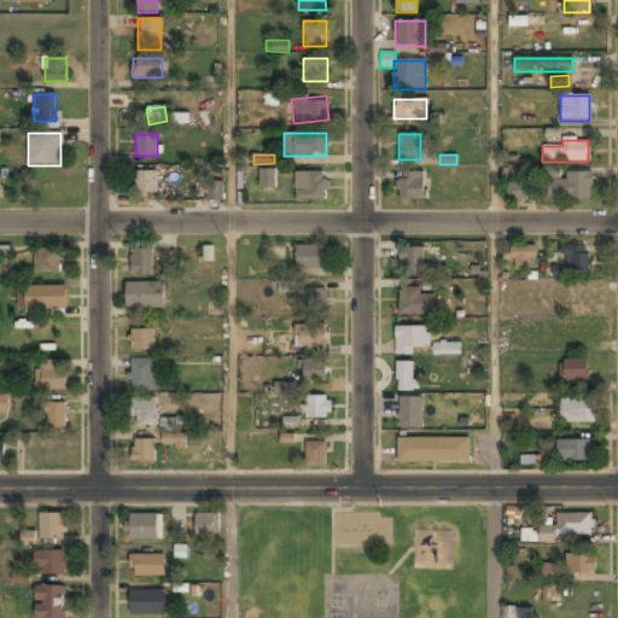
[(260,187),(274,187),(274,170),(260,170),(260,187)]
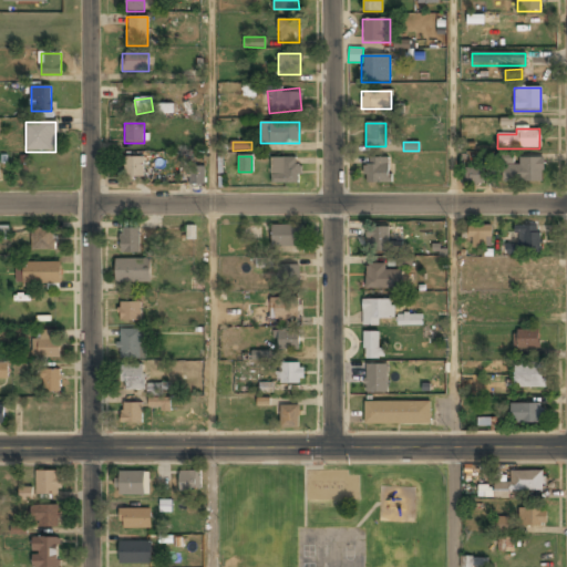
[(124,178),(144,178),(144,157),(124,158),(124,178)]
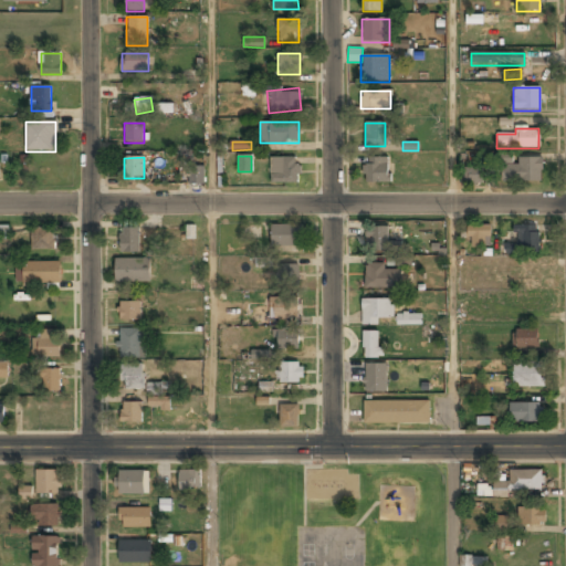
[(299,157),(271,157),(271,184),(299,184),(299,157)]
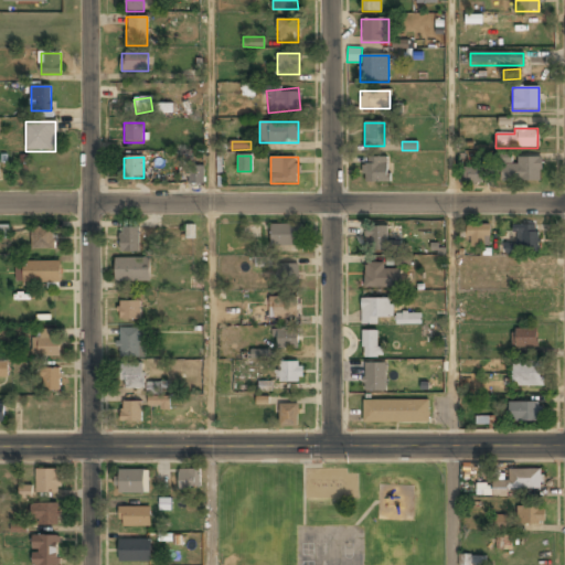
[(390,158),(363,158),(363,183),(390,183),(390,158)]
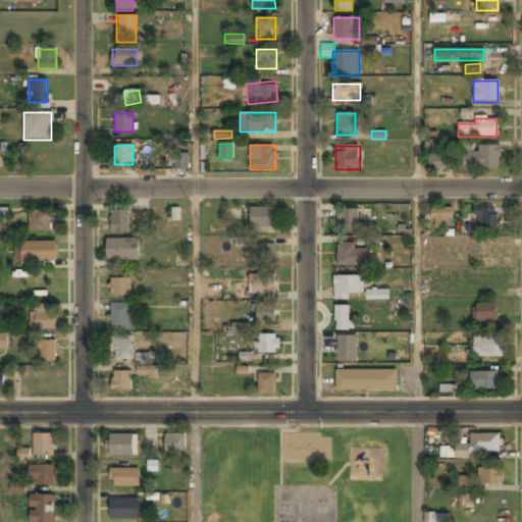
[(500,146),(479,146),(479,153),(463,153),(463,168),(500,168),(500,146)]
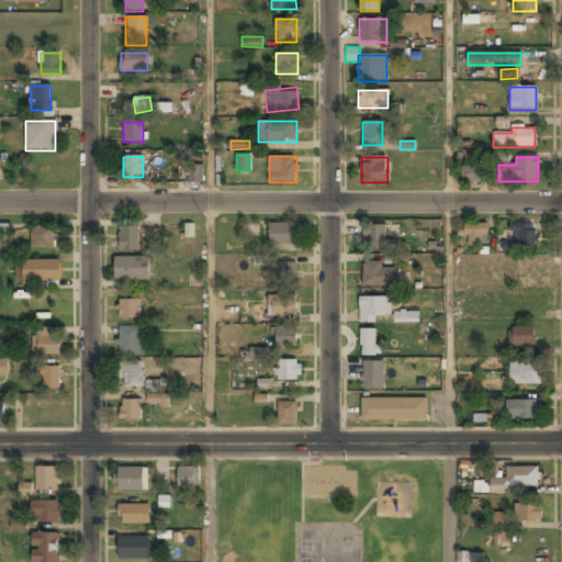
[(203,167),(189,166),(188,182),(202,183),(203,167)]
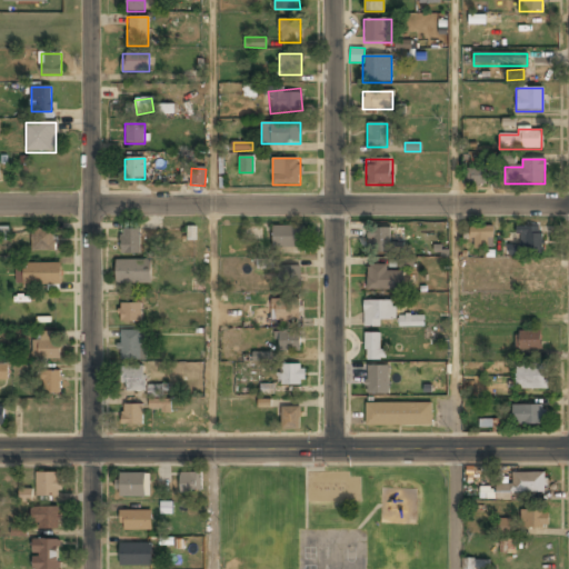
[(481,170),(469,170),(469,185),(481,185),(481,170)]
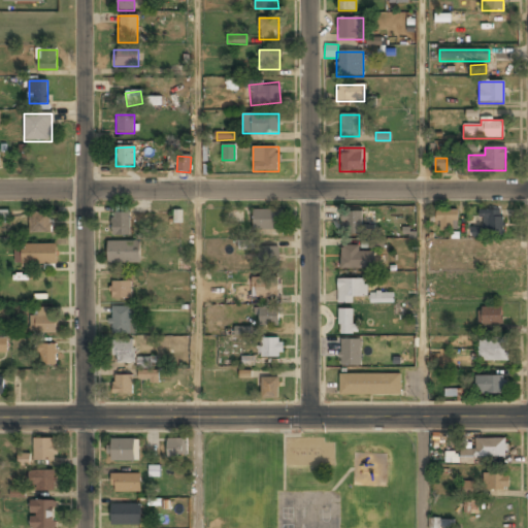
[(0,220),(8,221),(8,210),(0,209),(0,220)]
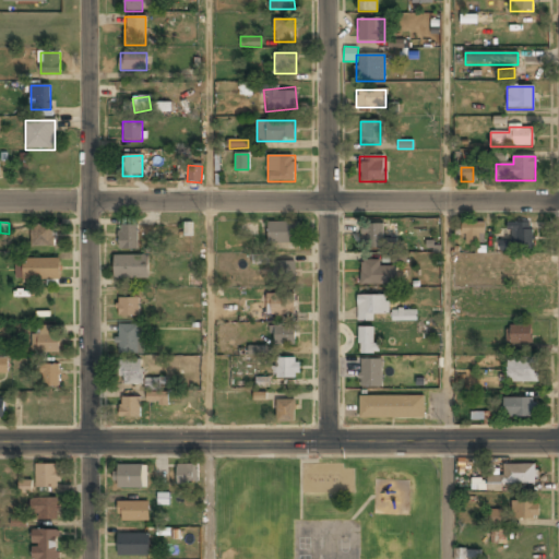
[(298,222),(268,222),(268,244),(298,244),(298,222)]
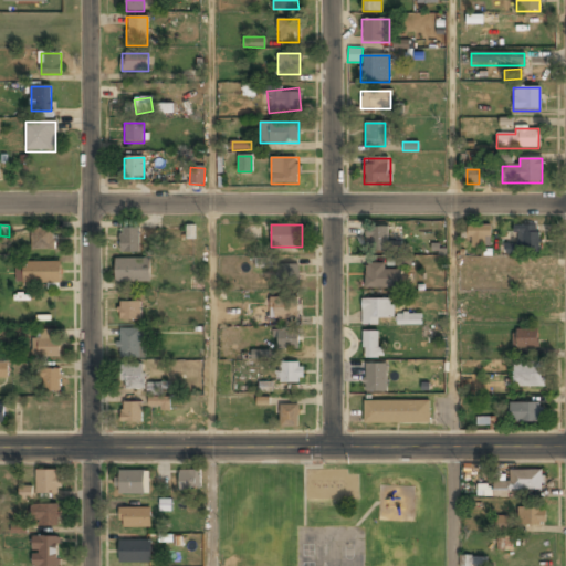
[(491,226),(468,227),(468,249),(491,248),(491,226)]
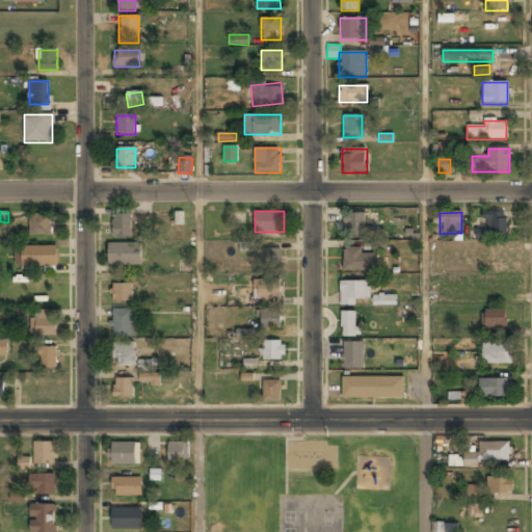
[(344,213),(344,237),(366,237),(366,213),(344,213)]
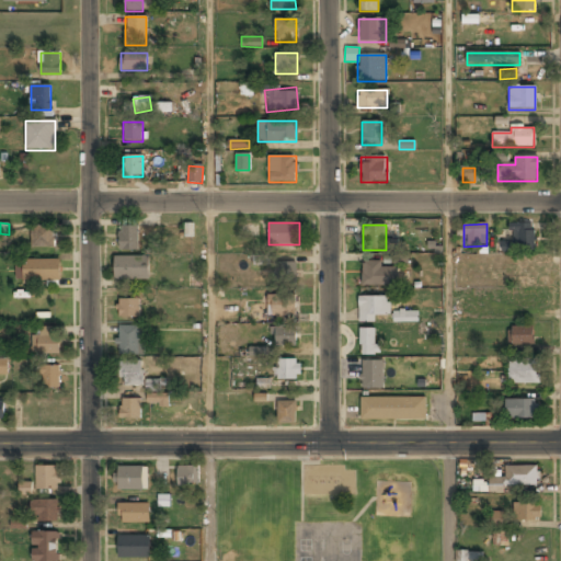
[(534,251),(534,225),(516,225),(516,251),(534,251)]
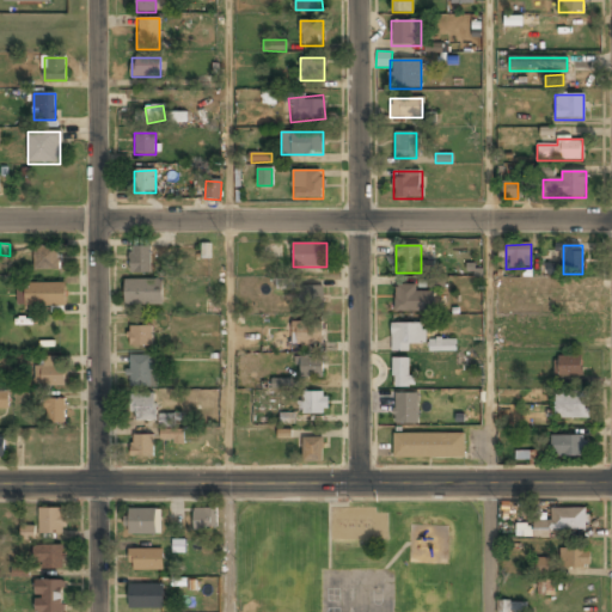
[(60,248),(35,248),(35,270),(60,270),(60,248)]
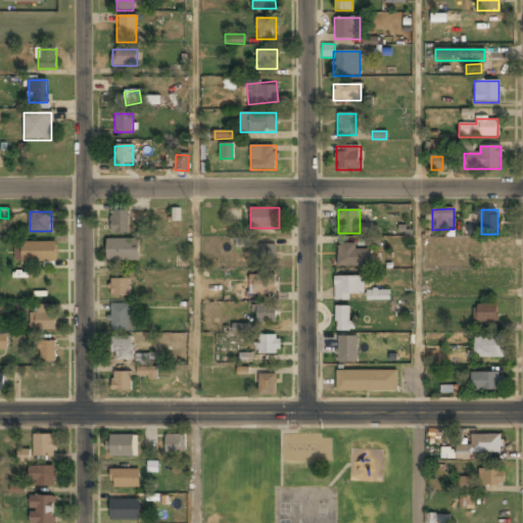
[(129,211),(111,211),(111,234),(129,234),(129,211)]
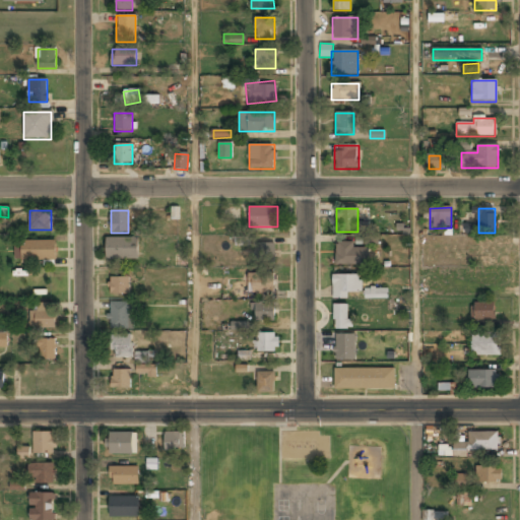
[(379,236),(362,236),(362,244),(378,245),(379,236)]
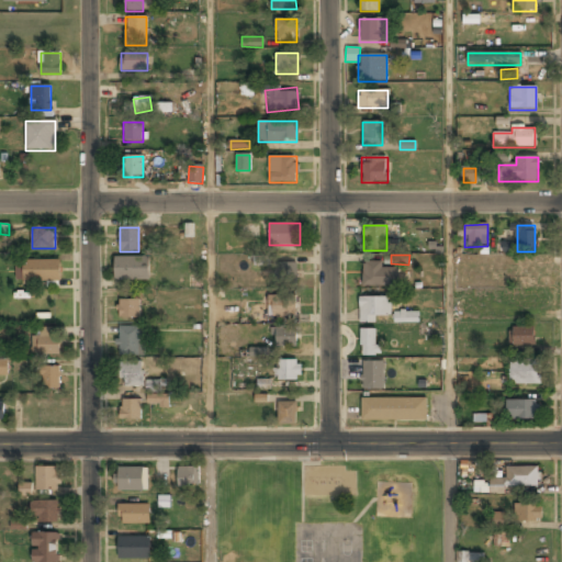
[(114,258),(114,281),(149,281),(149,258),(114,258)]
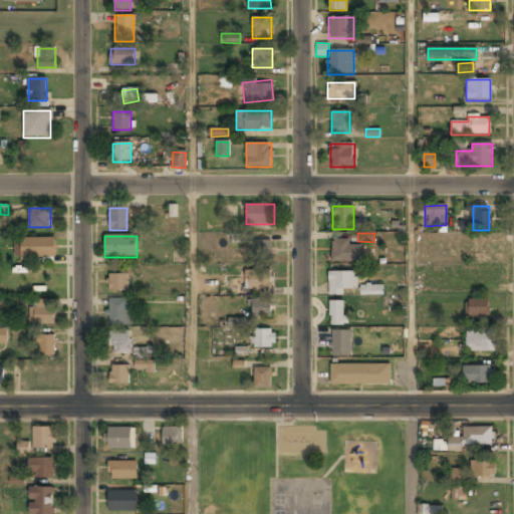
[(15,258),(54,258),(54,238),(15,238),(15,258)]
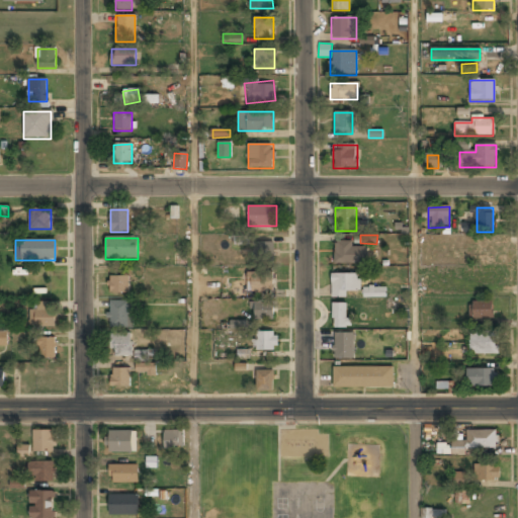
[(255,242),(255,260),(273,260),(273,242),(255,242)]
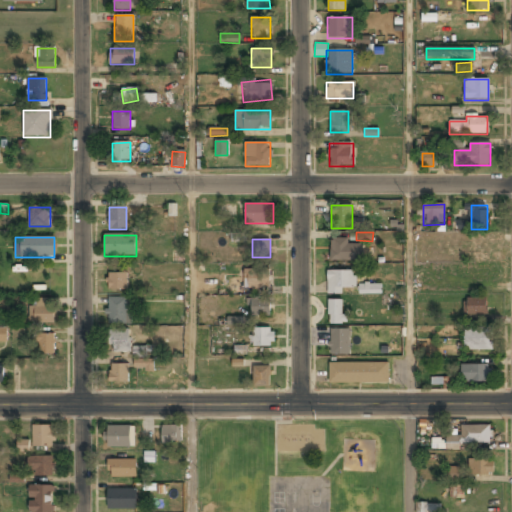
[(487,239),(471,239),(471,261),(487,261),(487,239)]
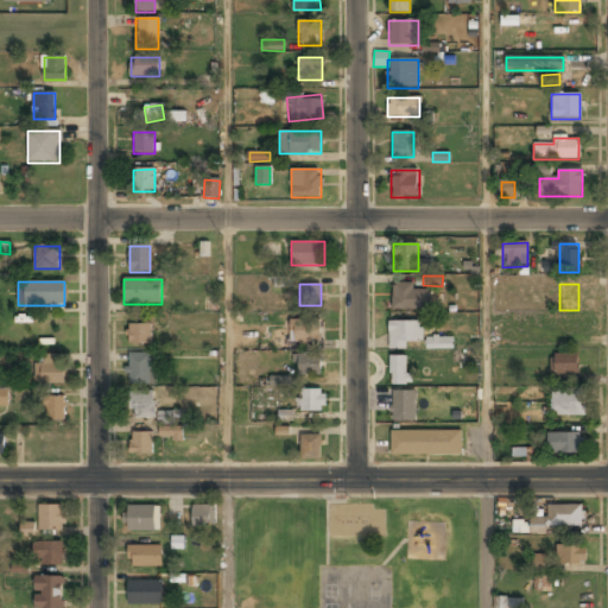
[(393,286),(393,310),(430,310),(430,286),(393,286)]
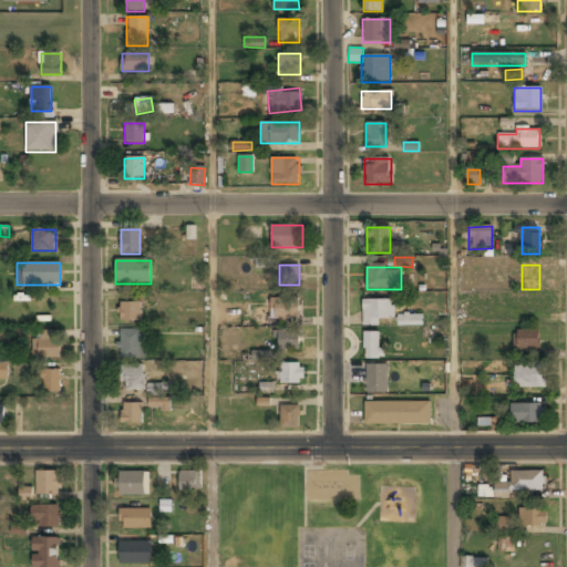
[(271,320),(299,320),(299,299),(271,299),(271,320)]
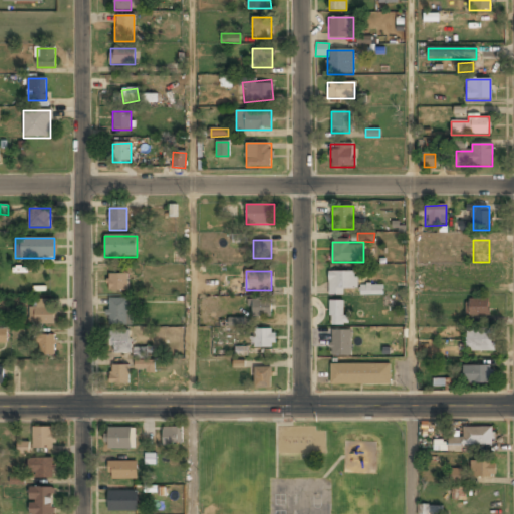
[(344,290),(356,290),(356,272),(328,272),(328,296),(344,296),(344,290)]
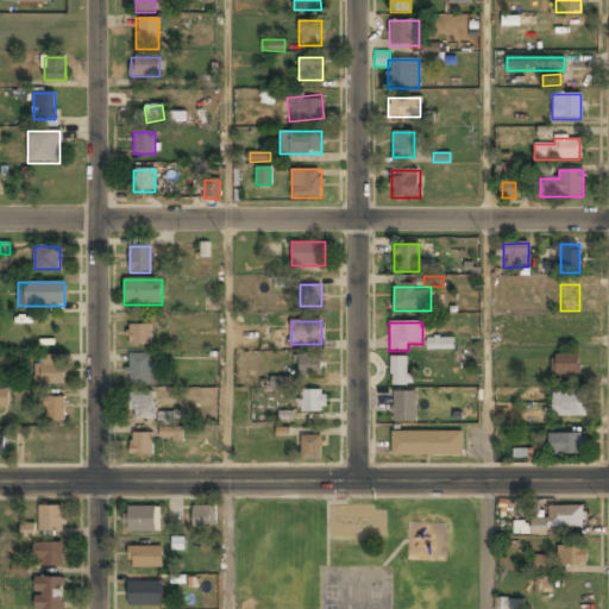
[(152,325),(129,325),(129,345),(152,345),(152,325)]
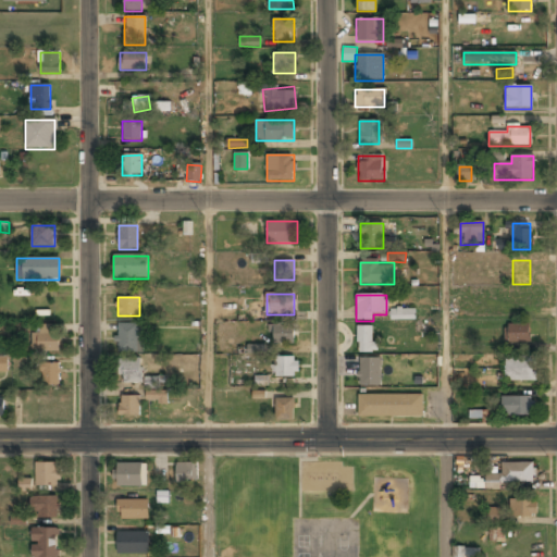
[(415,309),(391,309),(391,320),(415,320),(415,309)]
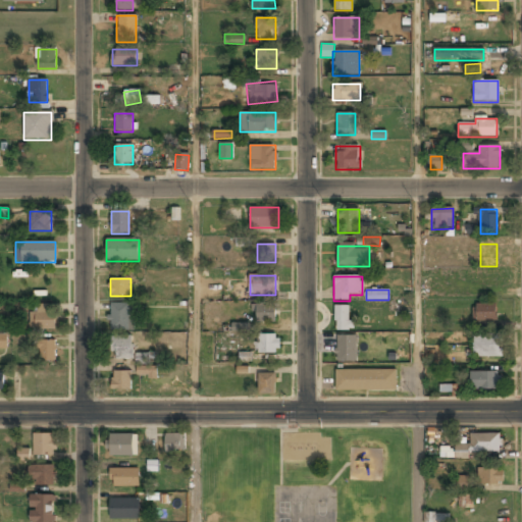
[(128,304),(110,304),(110,331),(128,331),(128,304)]
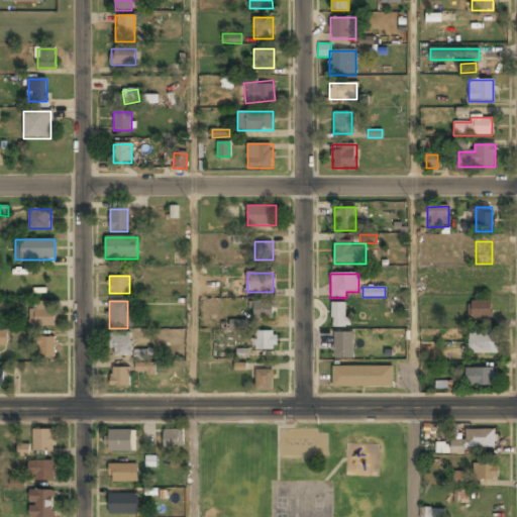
[(252,320),(273,320),(273,302),(252,302),(252,320)]
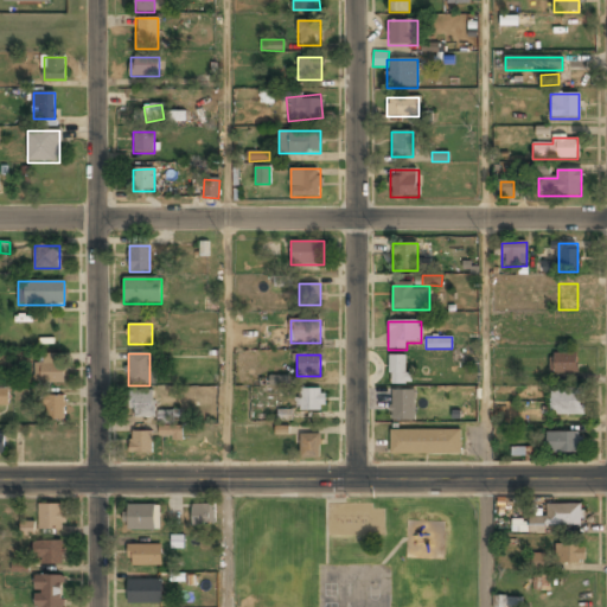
[(577,375),(577,355),(551,355),(550,374),(577,375)]
